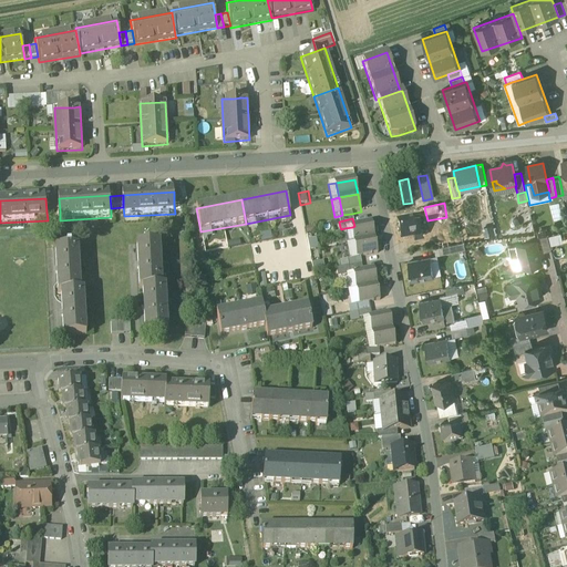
[(398,222),(402,241),(402,240),(411,238),(411,237),(423,235),(420,218),(399,223),(399,222),(398,222)]
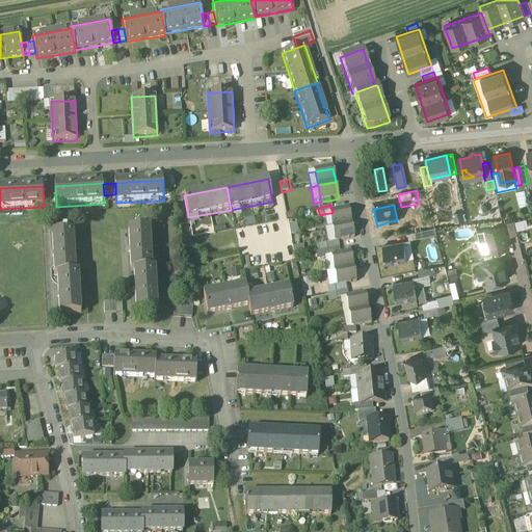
[(330,213),(334,227),(351,223),(349,209),(333,212),(330,213)]
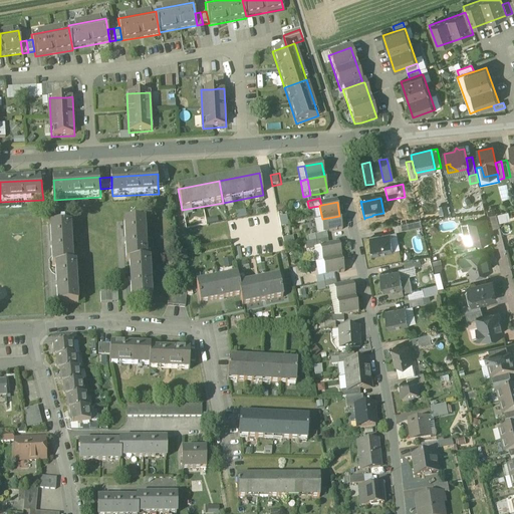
[(447,204),(437,206),(439,215),(449,213),(447,204)]
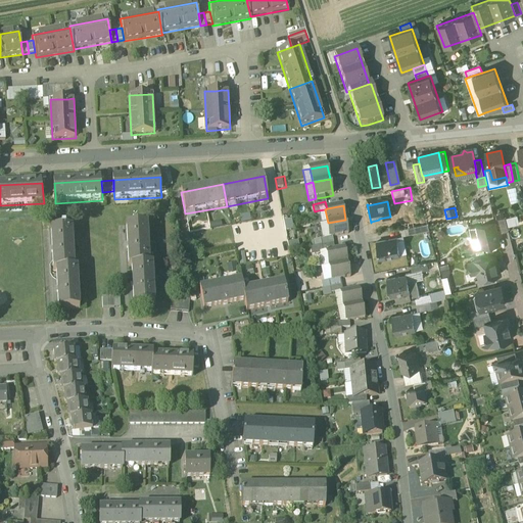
[(314,209),(311,210),(311,212),(320,219),(318,210),(315,211),(314,209)]
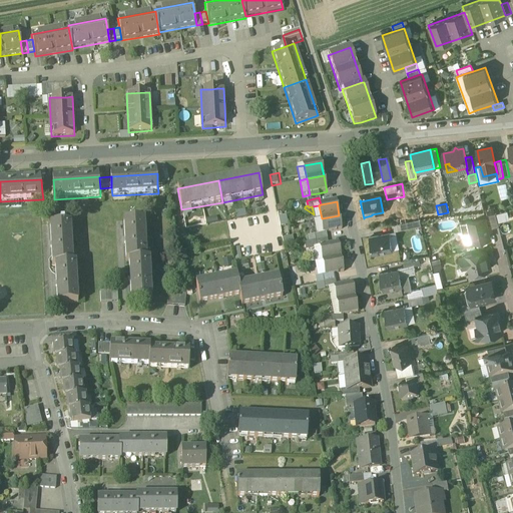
[(319,205),(312,206),(314,214),(315,220),(322,218),(319,205)]
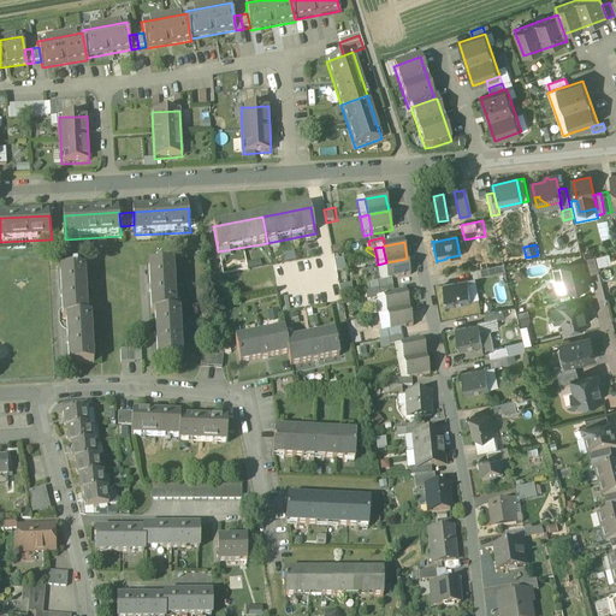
[(609,253),(596,256),(598,267),(611,264),(609,253)]
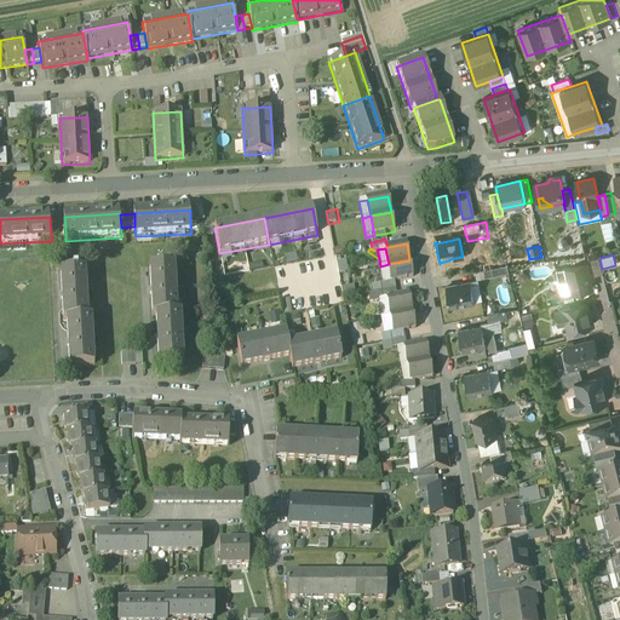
[(592,271),(593,276),(603,274),(598,257),(585,260),(586,264),(589,273),(592,271)]
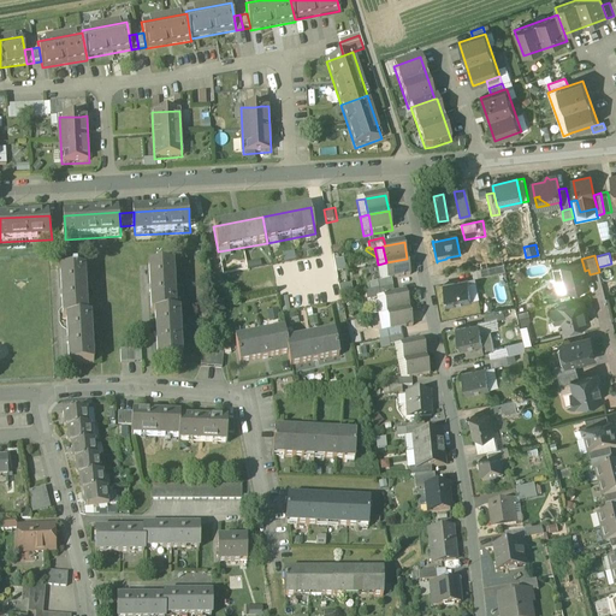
[(344,259),(335,261),(336,272),(345,271),(344,259)]
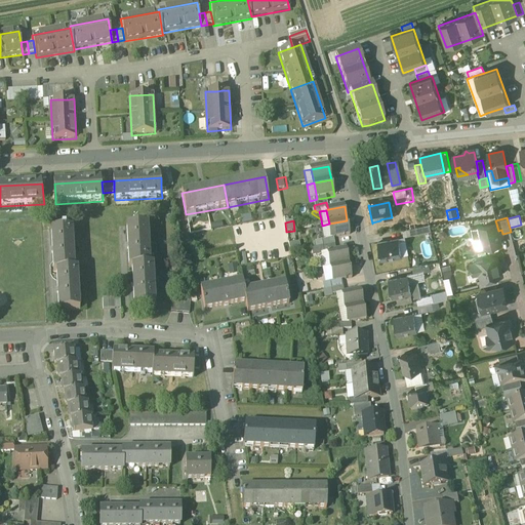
[(350,236),(347,220),(329,224),(332,240),(333,239),(350,236)]
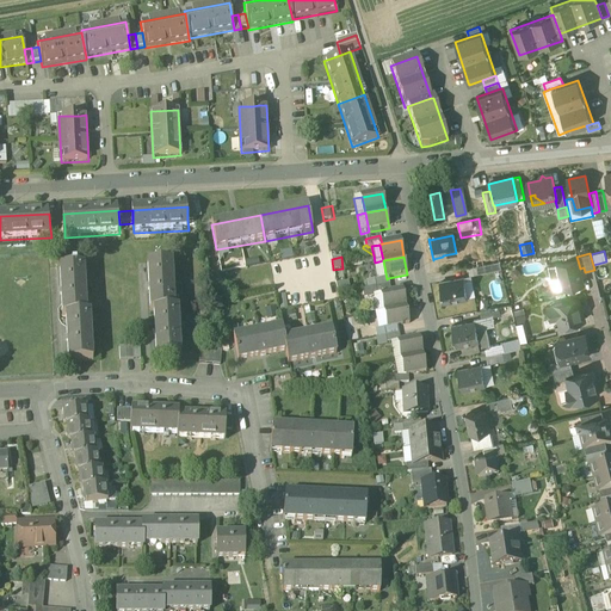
[(374,263),(377,281),(387,279),(383,260),(375,263),(374,263)]
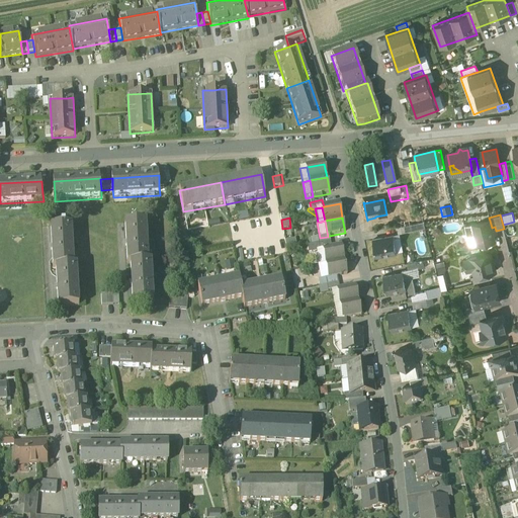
[(475,235),(478,245),(495,241),(492,228),(490,221),(472,225),(475,235)]
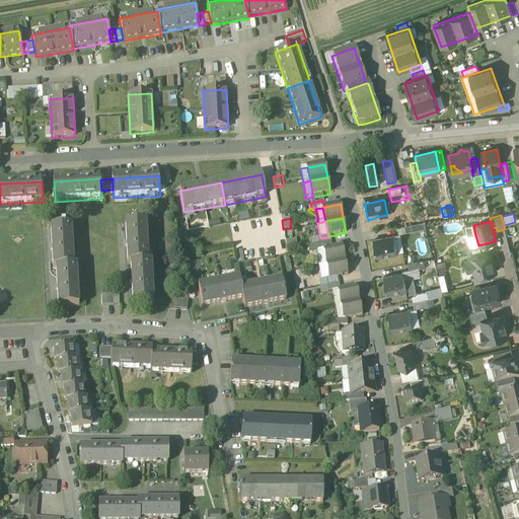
[(413,224),(414,231),(426,228),(425,222),(413,224)]
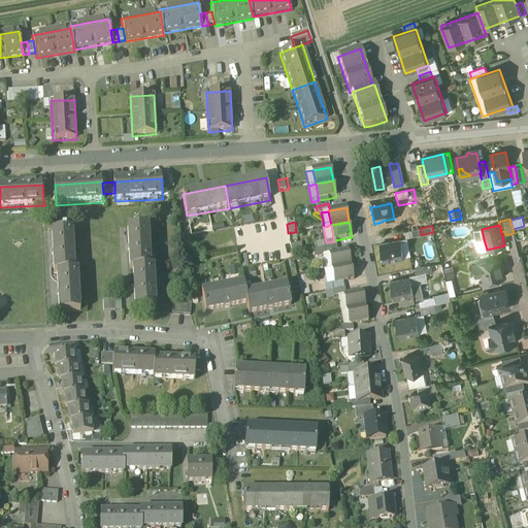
[(133,270),(135,310),(155,309),(153,268),(151,268),(149,228),(129,229),(130,270),(133,270)]
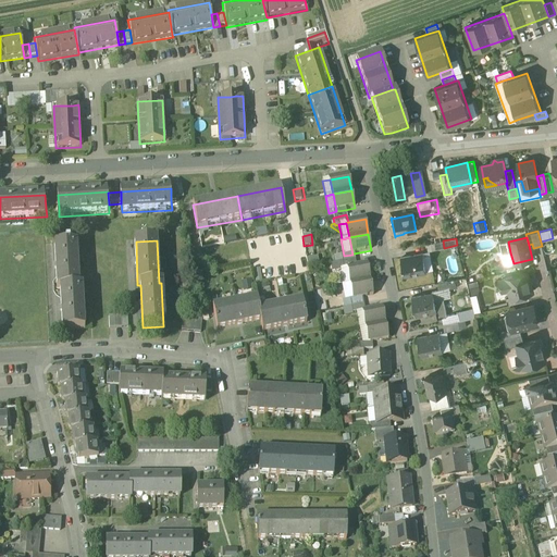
[(430,244),(432,250),(444,248),(443,240),(430,244)]
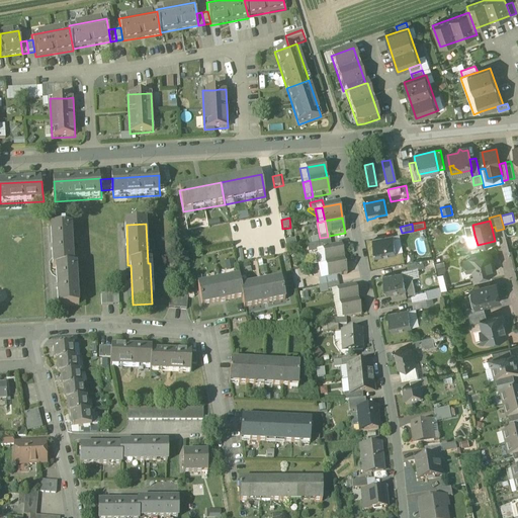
[(465,227),(467,237),(475,235),(472,225),(465,227)]
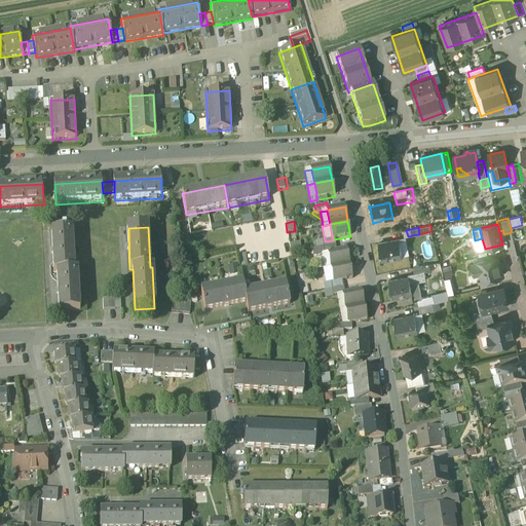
[(58,273),(59,313),(79,312),(78,271),(75,271),(73,231),(52,231),(54,273),(58,273)]
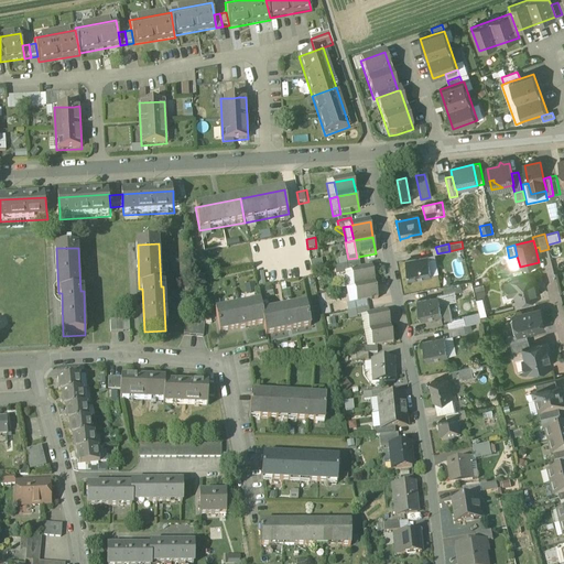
[(429,255),(429,258),(432,274),(438,273),(435,253),(429,255)]
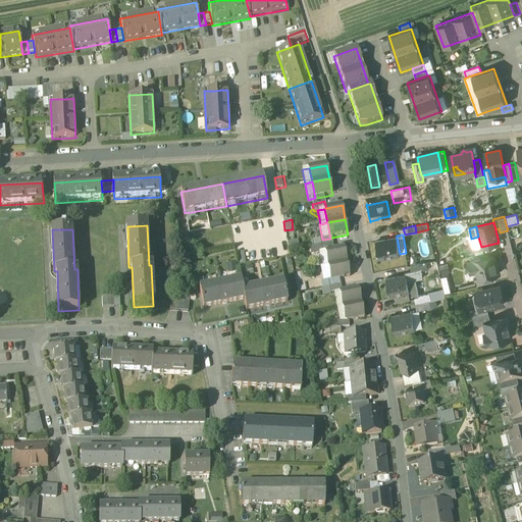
[(478,237),(471,239),(470,239),(472,247),(481,247),(478,237)]
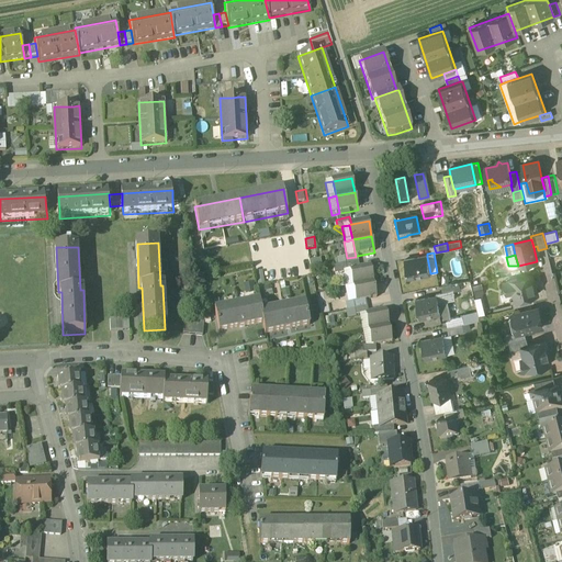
[(405,260),(408,281),(409,280),(418,278),(418,277),(430,274),(430,273),(427,257),(406,261),(406,260),(405,260)]
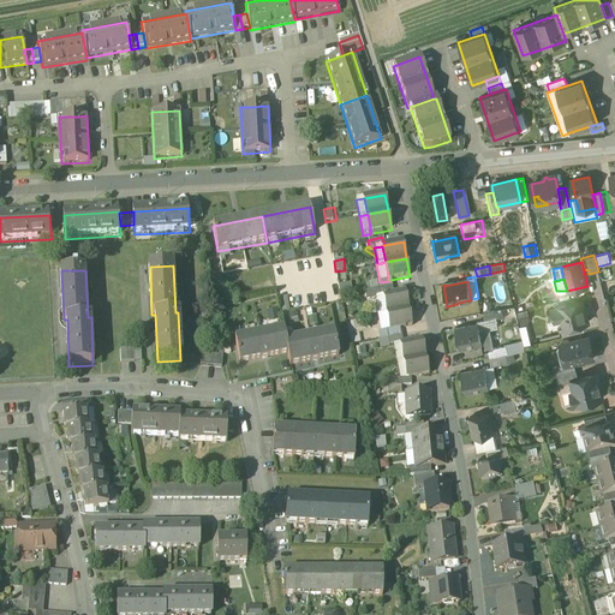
[(350,284),(339,286),(341,296),(352,294),(350,284)]
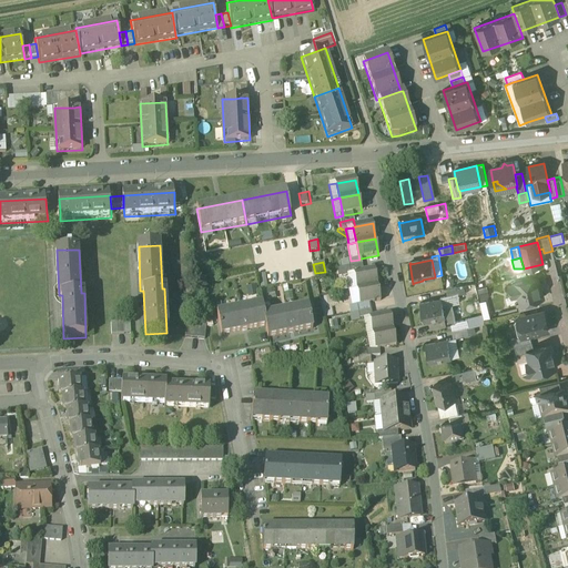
[(364,272),(362,265),(350,267),(351,274),(355,274),(364,272)]
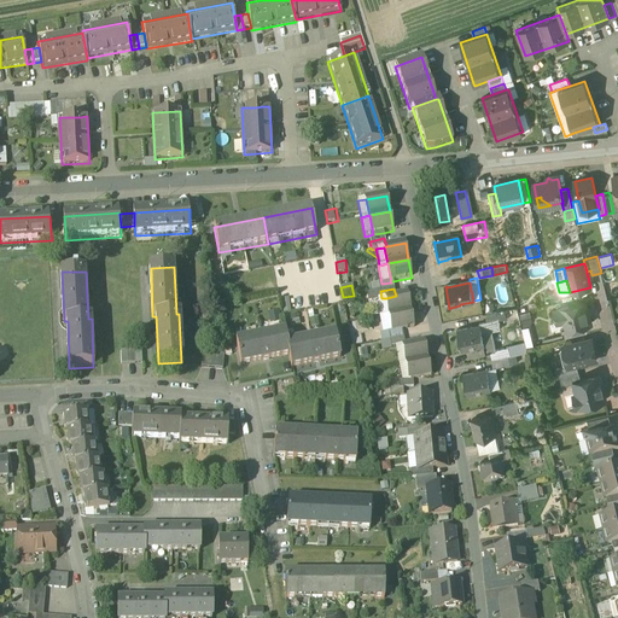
[(380,291),(369,292),(366,293),(368,302),(378,299),(382,298),(380,291)]
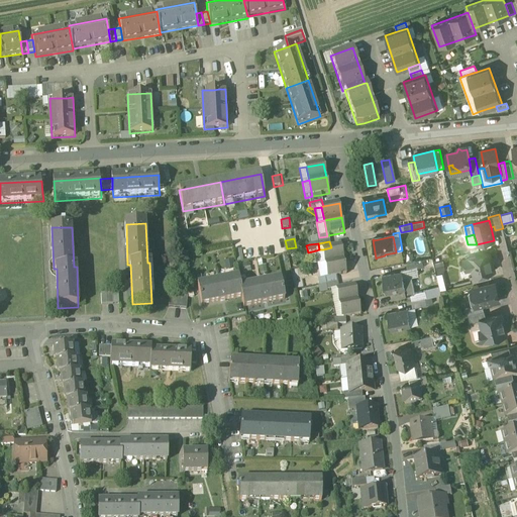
[(323,249),(326,264),(343,260),(340,245),(331,247),(323,249)]
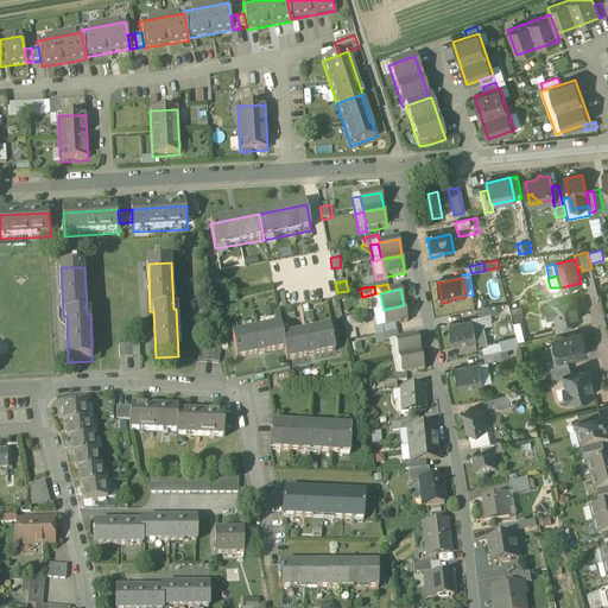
[(380,293),(375,293),(372,295),(375,311),(384,310),(380,293)]
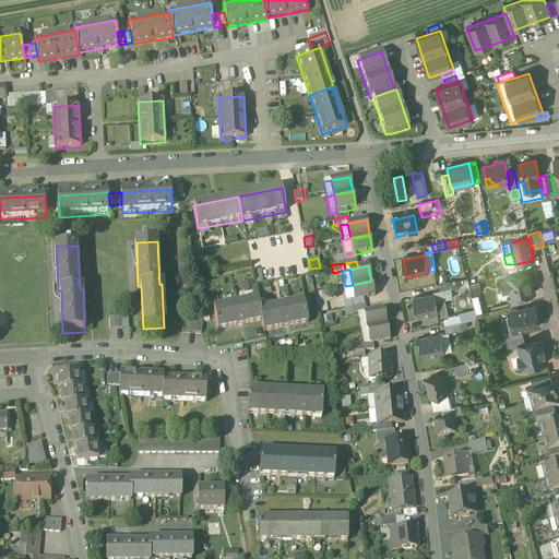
[(501,281),(503,288),(510,290),(512,298),(528,295),(534,293),(528,274),(501,281)]
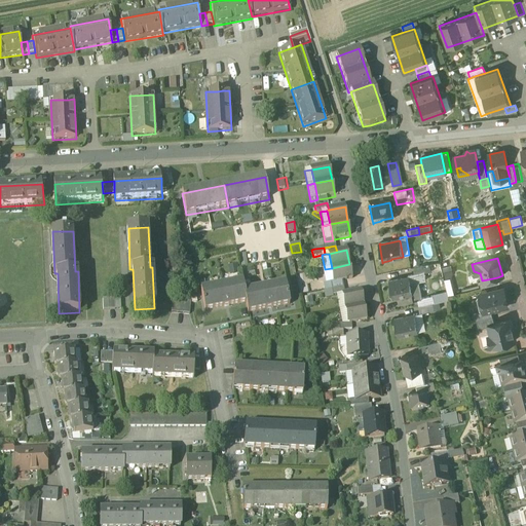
[(429,264),(430,272),(438,270),(437,263),(429,264)]
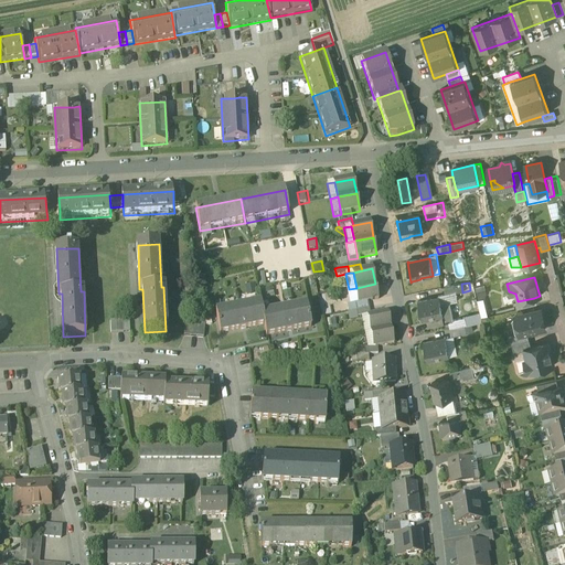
[(379,301),(375,284),(356,288),(360,305),(368,304),(379,301)]
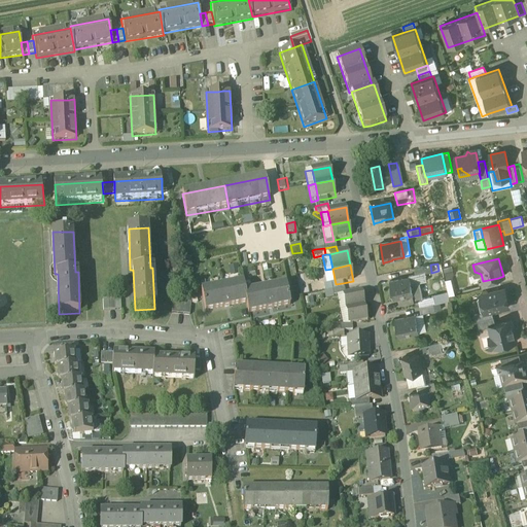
[(414,269),(415,276),(418,276),(425,274),(431,273),(430,265),(414,269)]
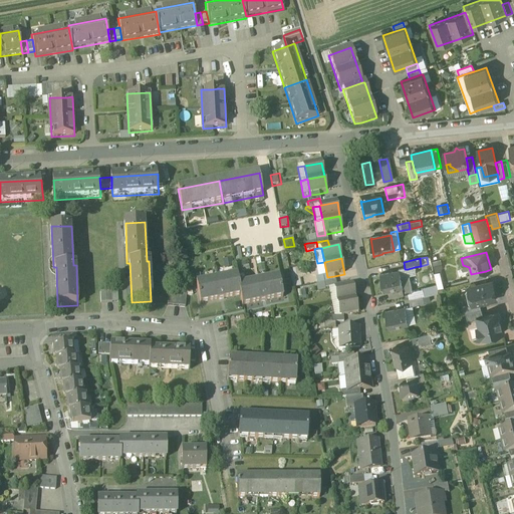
[(432,261),(435,272),(442,270),(442,267),(441,259),(432,261)]
